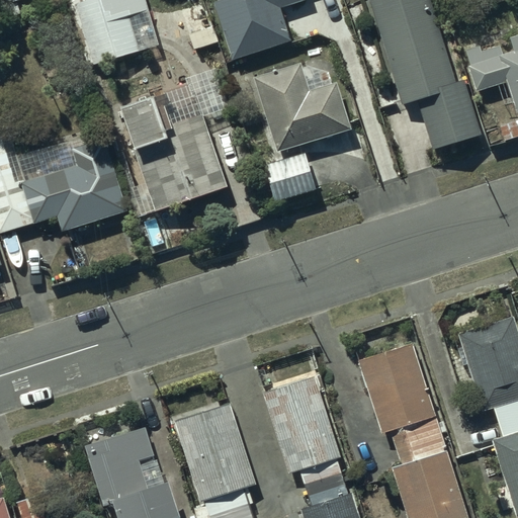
[(142,0),(72,0),(90,64),(155,46),(142,0)]
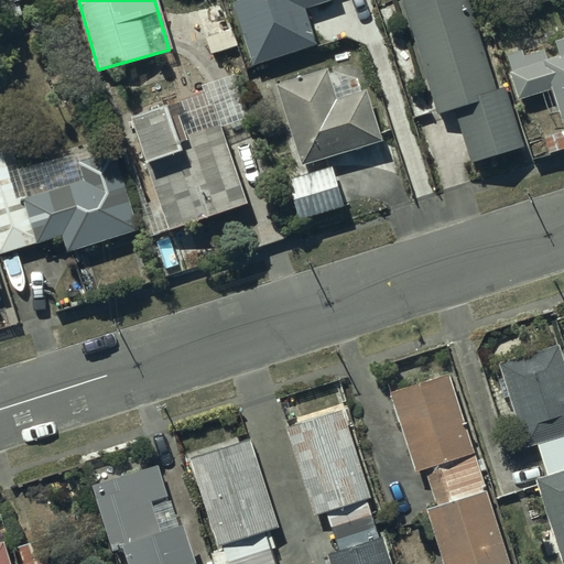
[(240,0),(231,3),(251,66),(314,46),(303,9),(329,0),(240,0)]
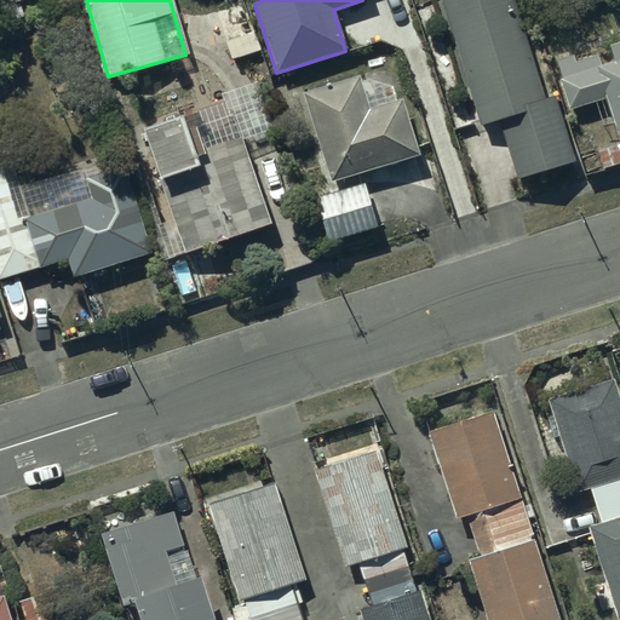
[(441,0),(477,125),(498,119),(515,178),(572,161),(552,95),(541,98),(512,0),(441,0)]
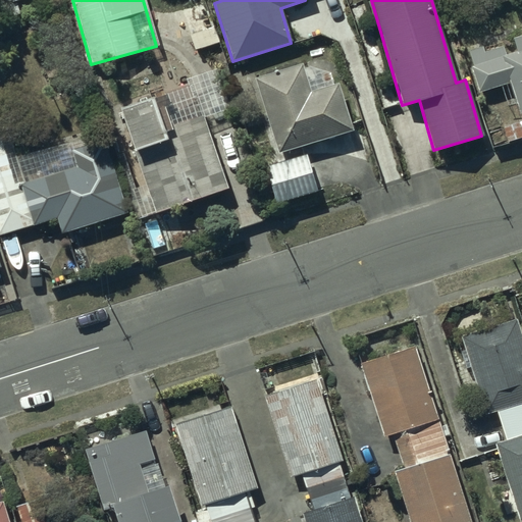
[(181,9),(193,50),(218,42),(207,2),(181,9)]
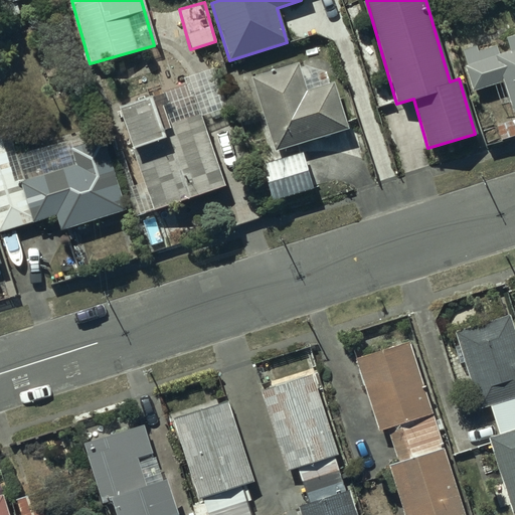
[(509,102),(512,112),(514,110),(514,33),(505,37),(509,51),(499,54),(497,46),(478,52),(477,46),(460,51),(473,91),(492,84),(498,105),(509,102)]
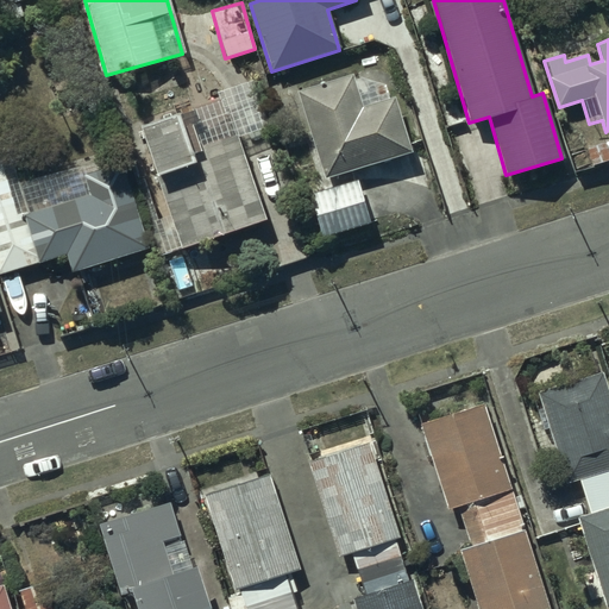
[(299,90),(324,177),(410,152),(394,98),(360,107),(351,75),(299,90)]
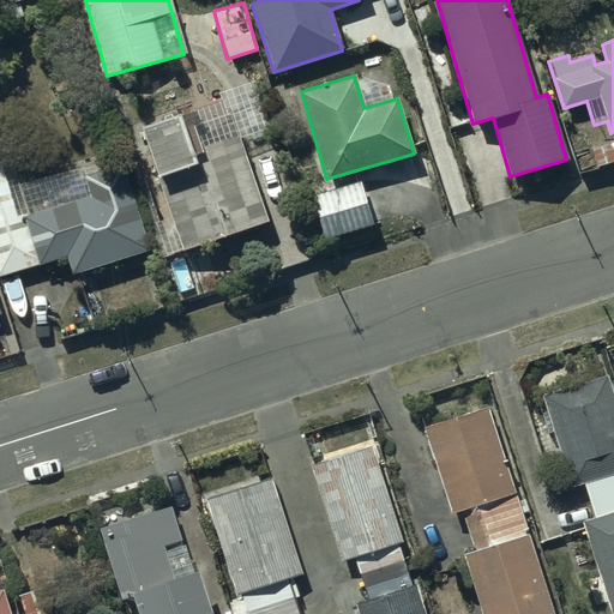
[(140,131),(180,248),(266,222),(239,136),(204,146),(193,113),(140,131)]
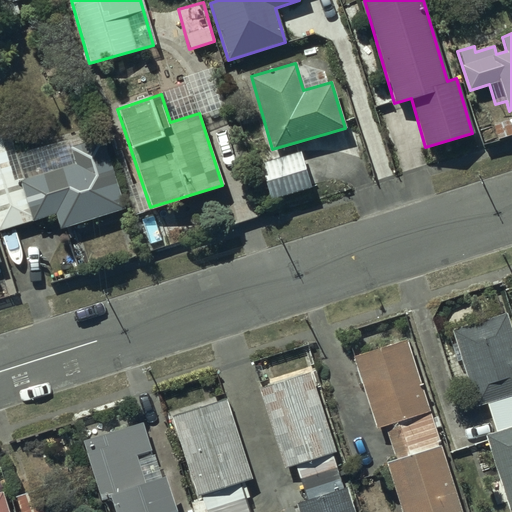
[(0,229),(28,221),(0,125),(0,229)]
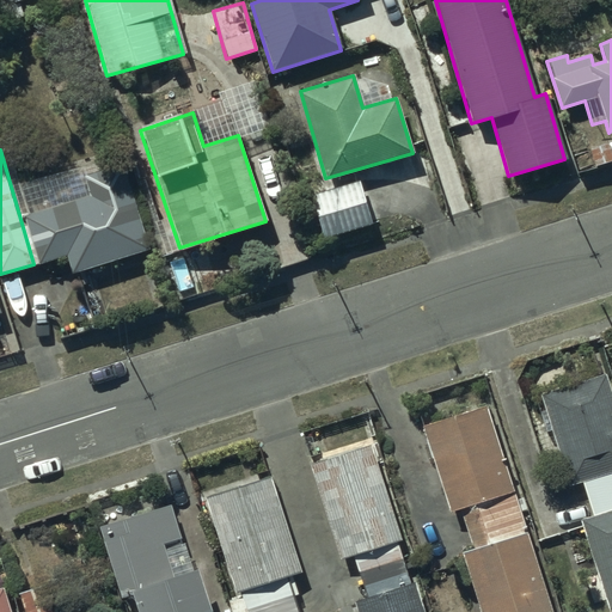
[(66,257),(71,273),(148,251),(120,154),(13,185),(37,265),(66,257)]
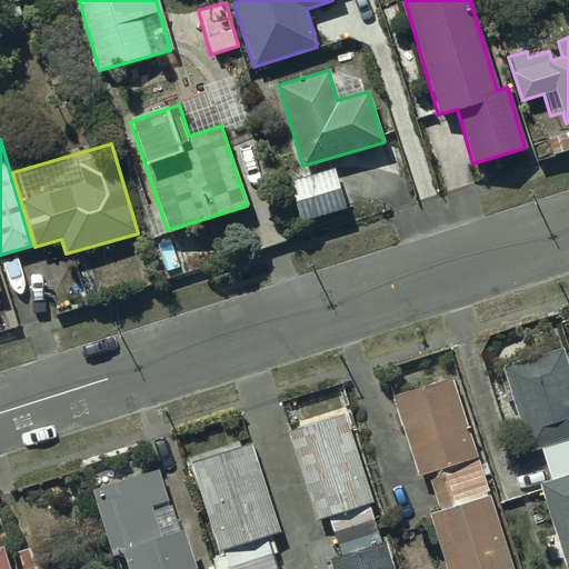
[(289,180),(300,221),(345,210),(333,168),(289,180)]
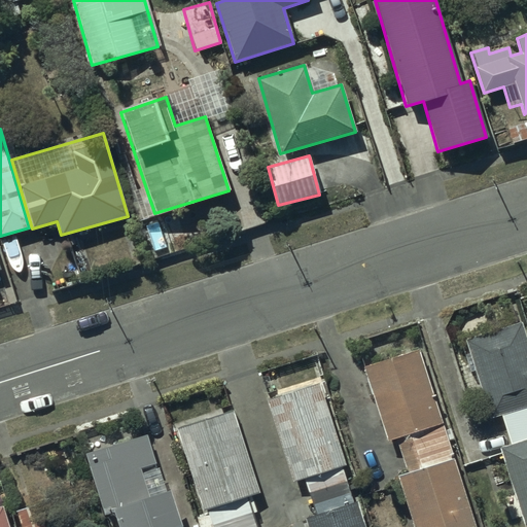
[(500,414),(508,442),(500,444),(522,524),(526,522),(526,343),(521,322),(463,339),(486,418),(500,414)]
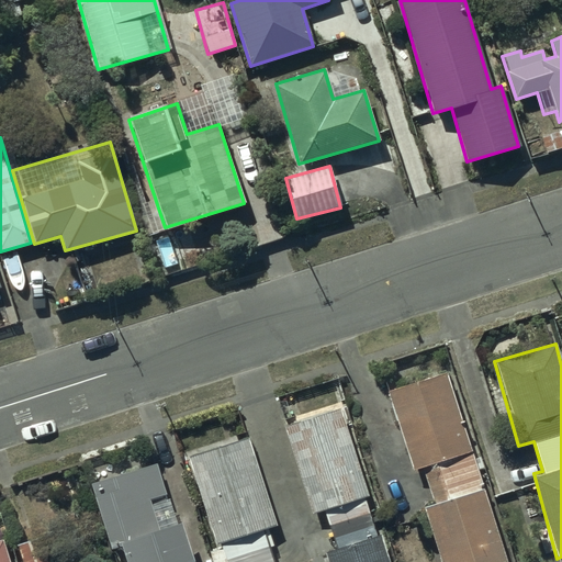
[(411,468),(422,464),(433,503),(423,506),(439,561),(504,561),(446,371),(386,389),(411,468)]
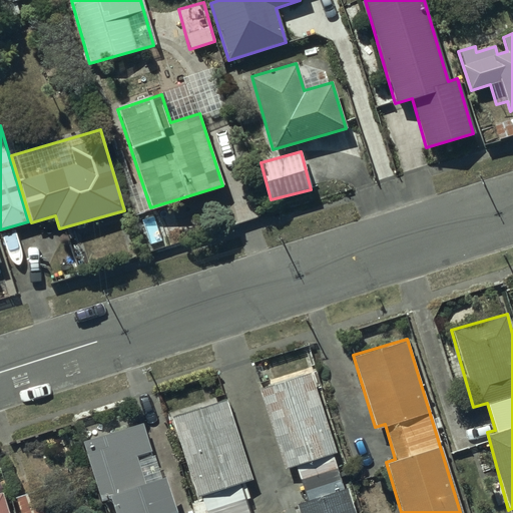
[(283,467),(294,464),(305,499),(294,502),(297,512),(354,512),(346,486),(343,486),(333,452),(335,451),(310,372),(259,388),(283,467)]
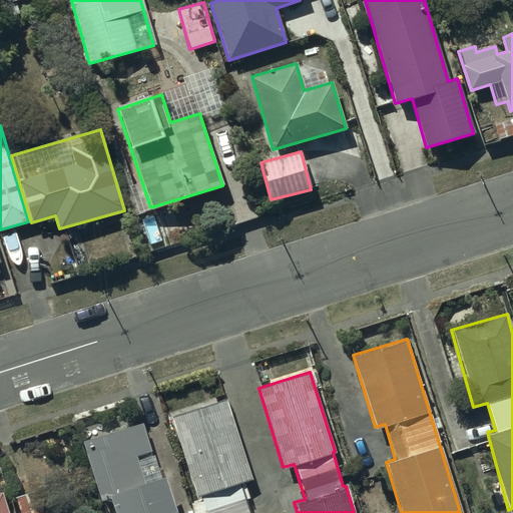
[(265,512),(264,506),(254,509),(246,485),(255,482),(228,395),(172,412),(200,501),(193,504),(195,512),(265,512)]
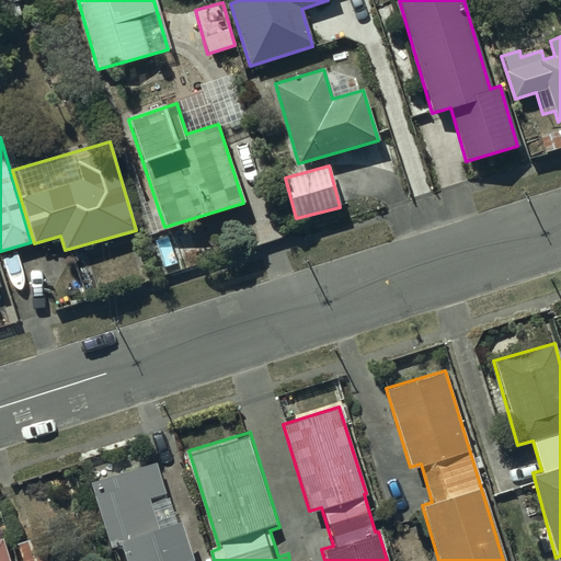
[(172,560),(187,557),(175,519),(156,526),(148,499),(162,494),(152,462),(89,482),(109,544),(116,541),(122,560),(172,560)]
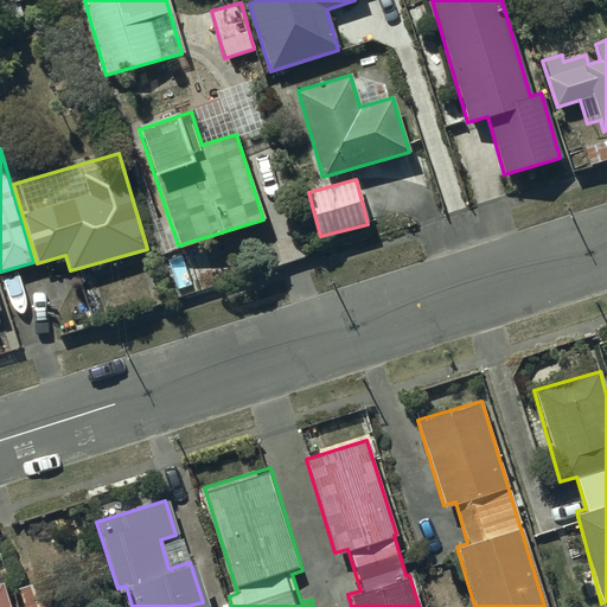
[(20,587),(25,606),(53,606),(46,580),(20,587)]
